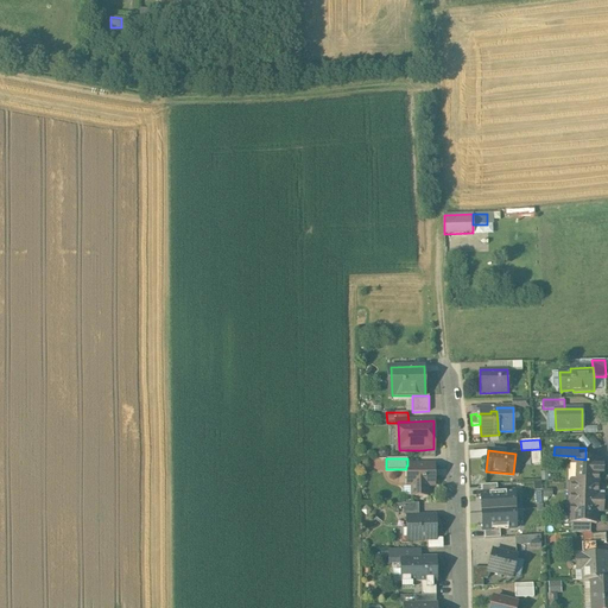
[(586,460),(575,458),(574,482),(597,483),(599,474),(602,474),(603,467),(599,467),(599,460),(586,460)]
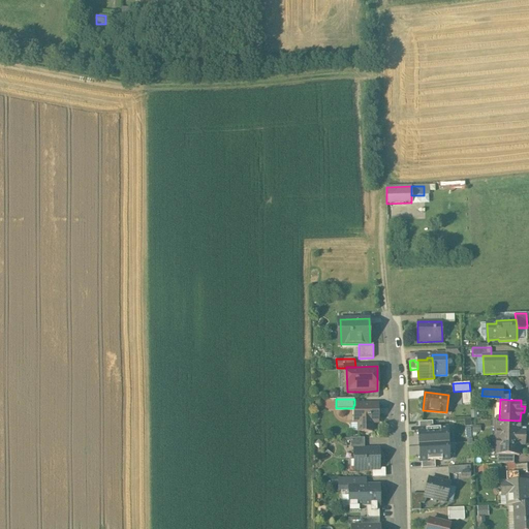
[(354,405),(353,405),(353,408),(353,423),(358,423),(358,432),(372,432),(372,423),(378,423),(378,404),(354,405)]
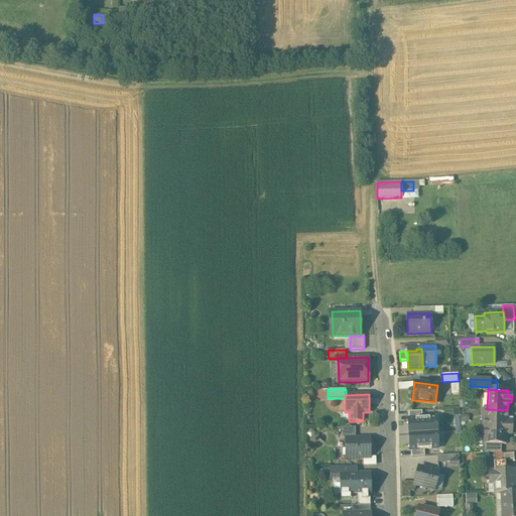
[(487,409),(487,416),(484,418),(484,428),(494,429),(494,427),(512,427),(513,421),(507,421),(507,410),(487,409)]
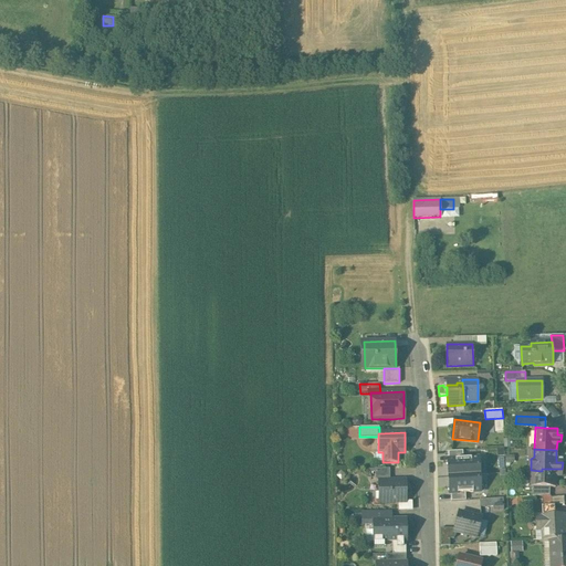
[(481,453),(447,456),(448,473),(482,471),(481,453)]
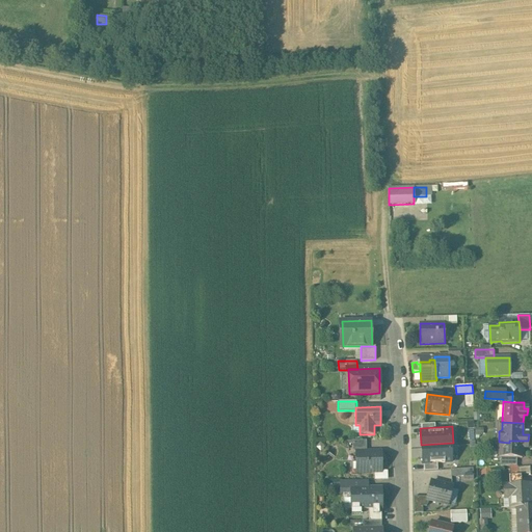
[(367,450),(366,441),(352,441),(352,450),(367,450)]
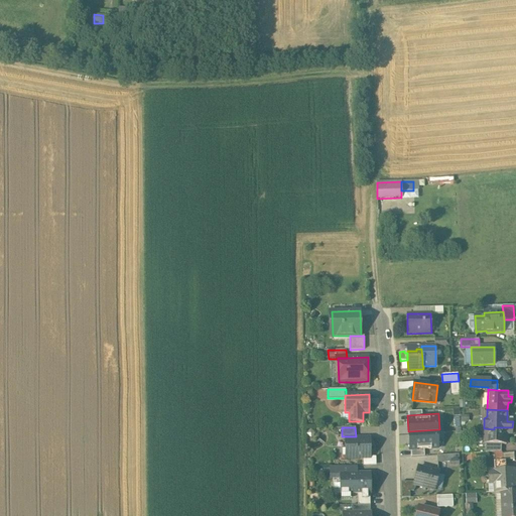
[(512,427),(494,427),(494,429),(484,428),(484,436),(486,438),(486,443),(501,444),(506,444),(507,433),(512,433),(512,427)]
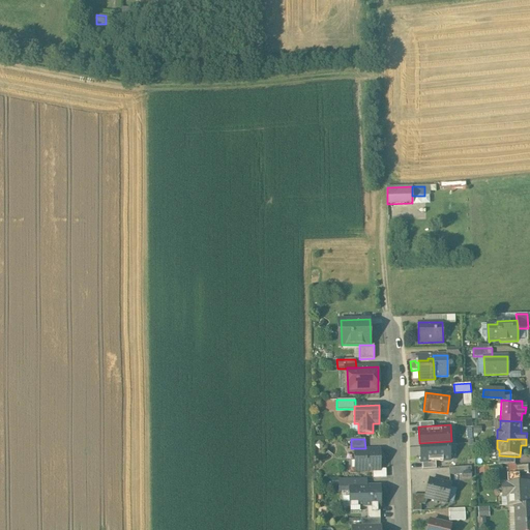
[(451,441),(419,443),(420,463),(452,461),(451,441)]
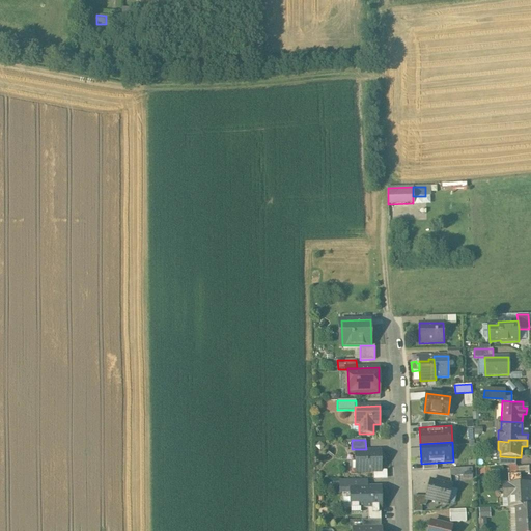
[(380,471),(380,451),(356,452),(356,462),(356,471),(380,471)]
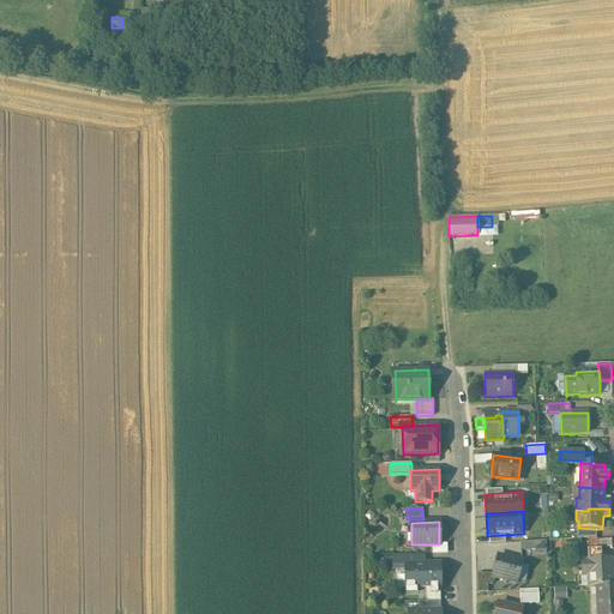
[(596,529),(578,528),(577,539),(596,537),(596,529)]
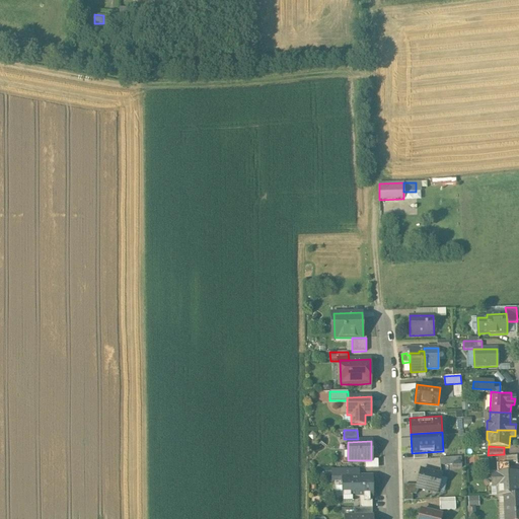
[(461,457),(440,458),(440,465),(452,464),(452,468),(461,467),(461,457)]
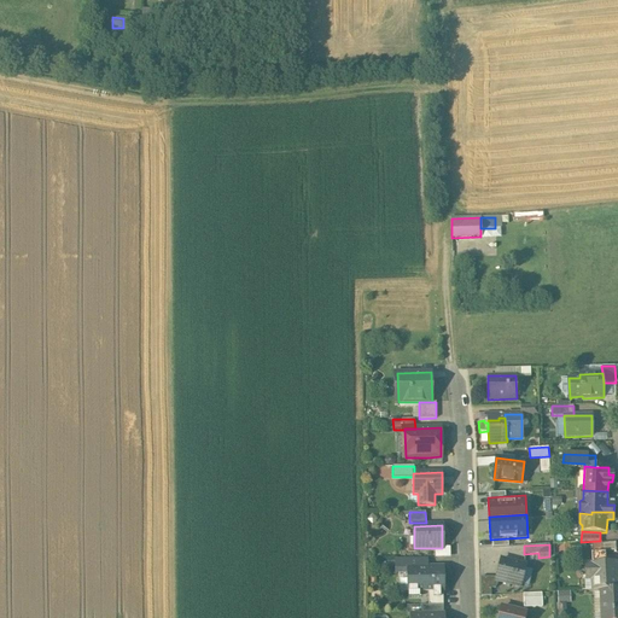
[(606,552),(592,552),(592,565),(584,565),(586,576),(593,575),(593,590),(600,589),(617,589),(616,563),(606,563),(606,552)]
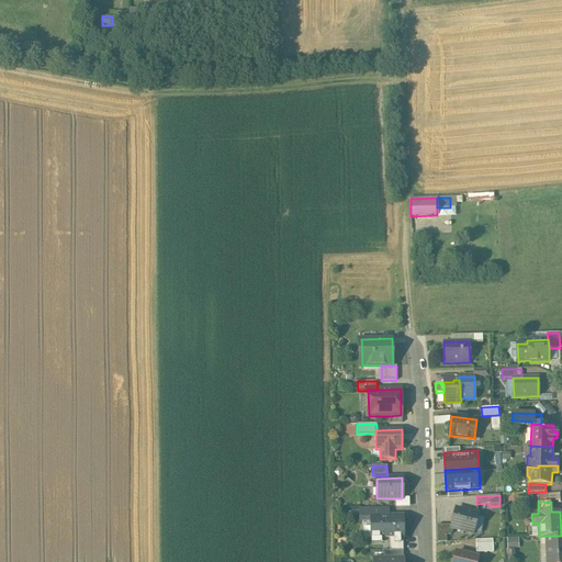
[(386,517),(386,508),(371,508),(371,519),(378,519),(378,517),(386,517)]
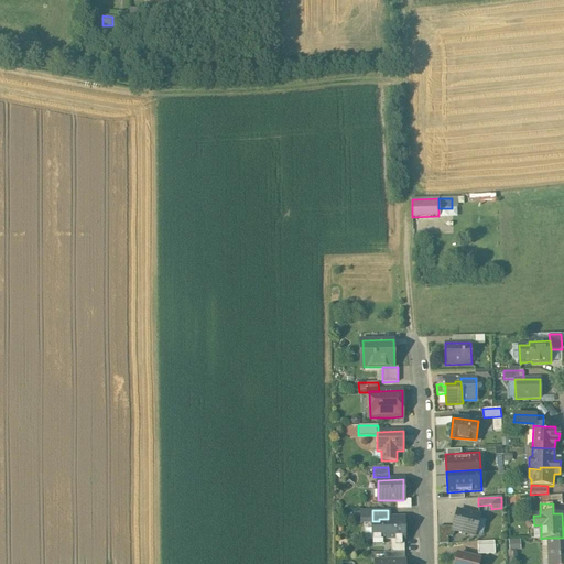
[(479,516),(457,510),(453,530),(475,535),(479,516)]
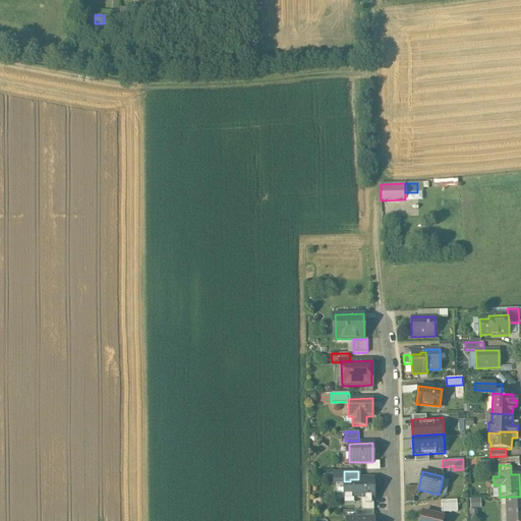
[(373,500),(373,478),(358,479),(350,479),(350,481),(350,490),(352,490),(352,500),(373,500)]
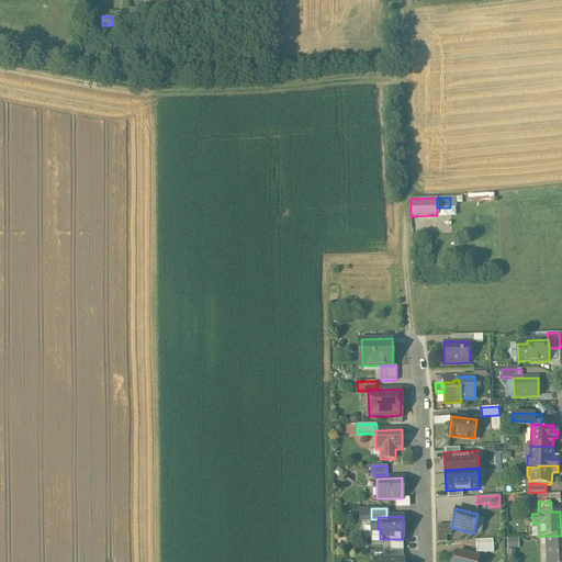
[(561,561),(561,535),(561,536),(546,536),(547,561),(561,561)]
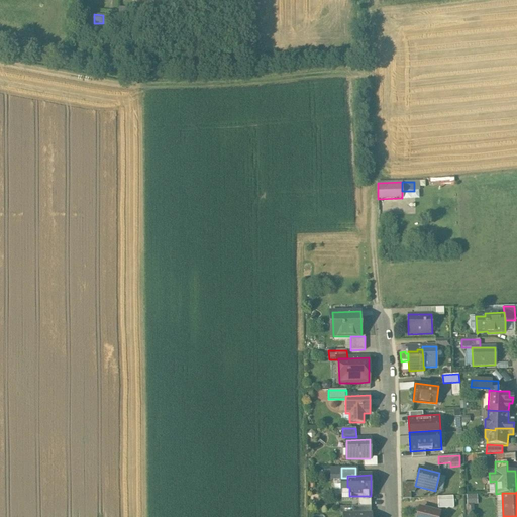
[(468,495),(468,504),(479,503),(479,494),(468,495)]
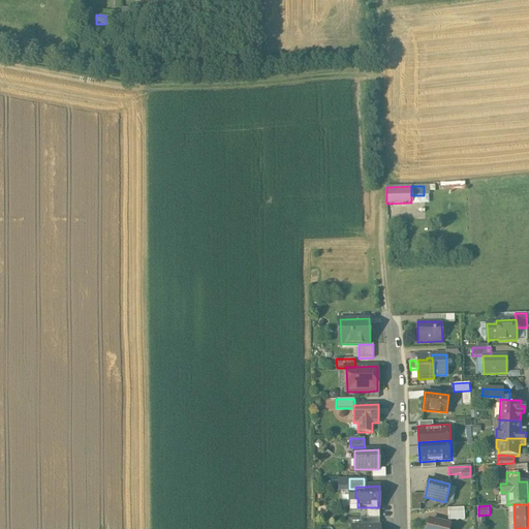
[(464,511),(447,512),(448,520),(464,519),(464,511)]
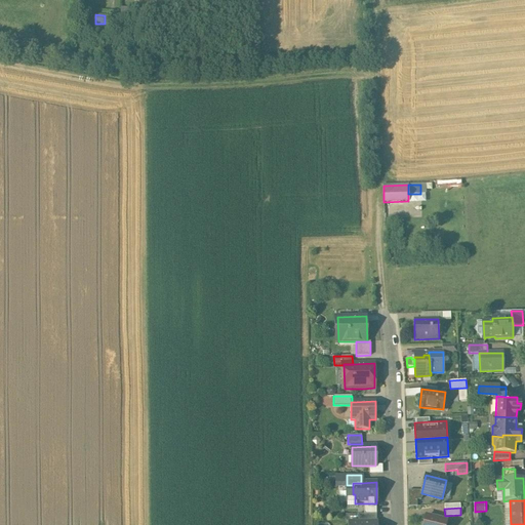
[(376,522),(376,514),(358,515),(358,523),(376,522)]
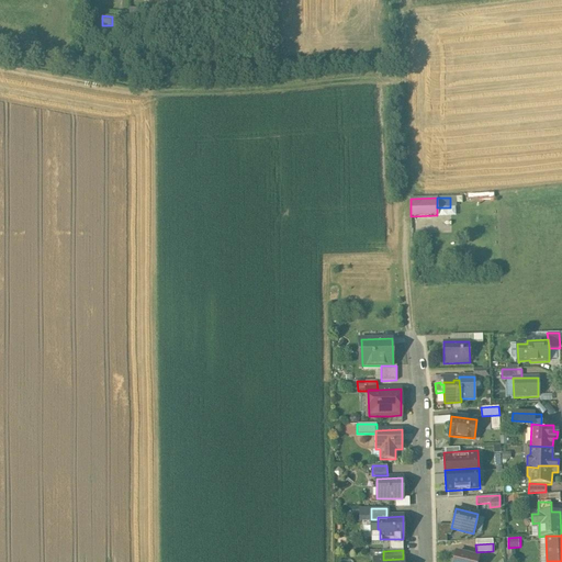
[(475,561),(478,558),(457,552),(453,561),(475,561)]
